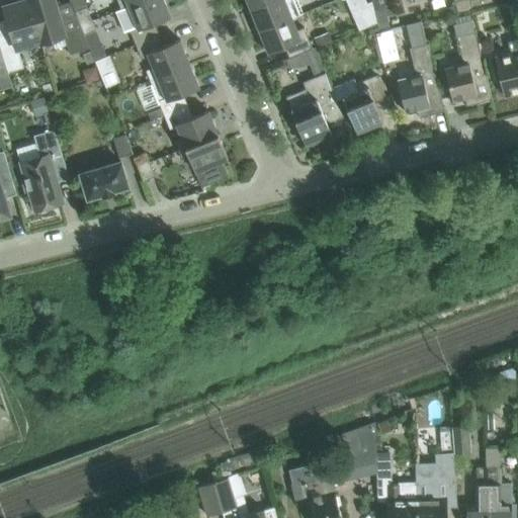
[(0,46),(5,64),(7,71),(21,67),(16,50),(40,41),(27,0),(16,0),(3,4),(8,19),(0,21),(0,46)]
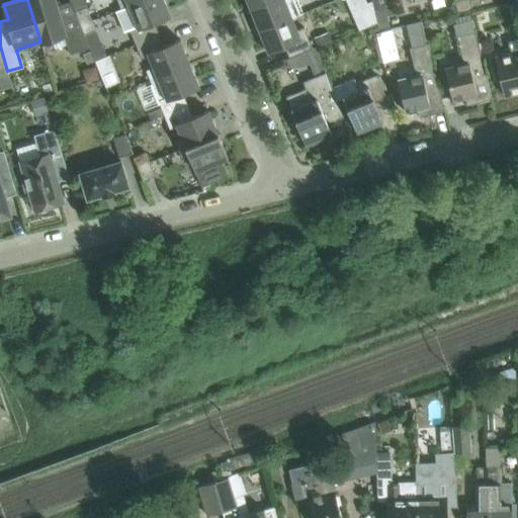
[(55,0),(27,0),(40,41),(64,35),(70,55),(90,49),(84,34),(76,14),(61,19),(55,0)]
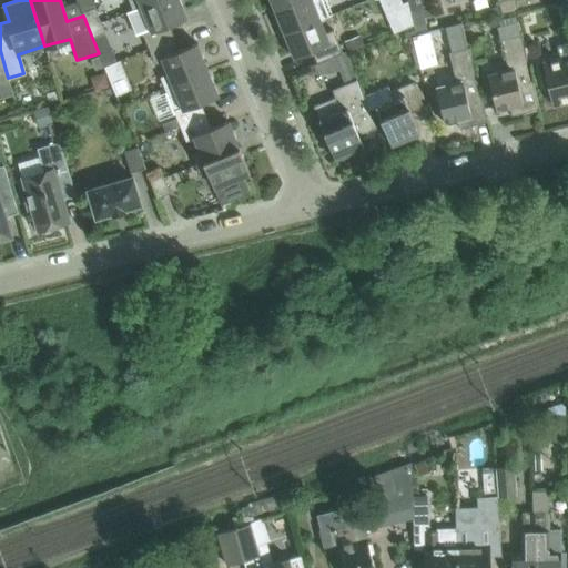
[(179,0),(158,0),(133,10),(127,13),(137,36),(142,33),(149,49),(174,39),(170,27),(188,19),(179,0)]
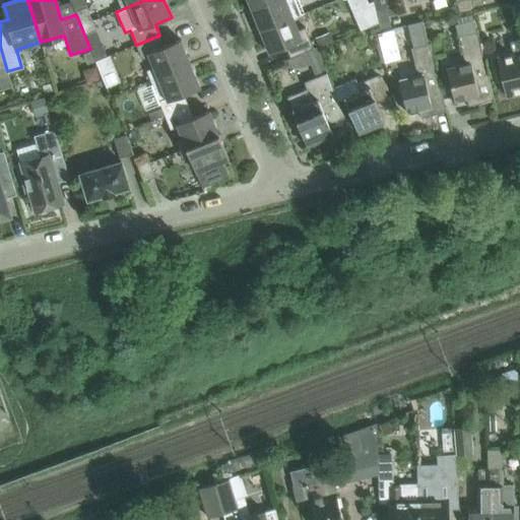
[(118,0),(122,9),(144,0),(118,0)]
